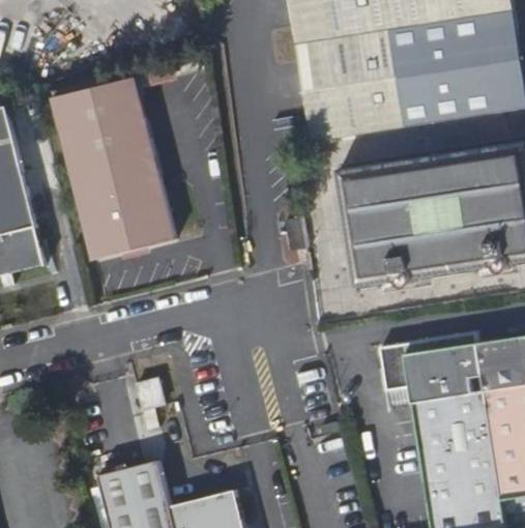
[(287,0),(313,143),(524,106),(524,66),(513,0),(287,0)]
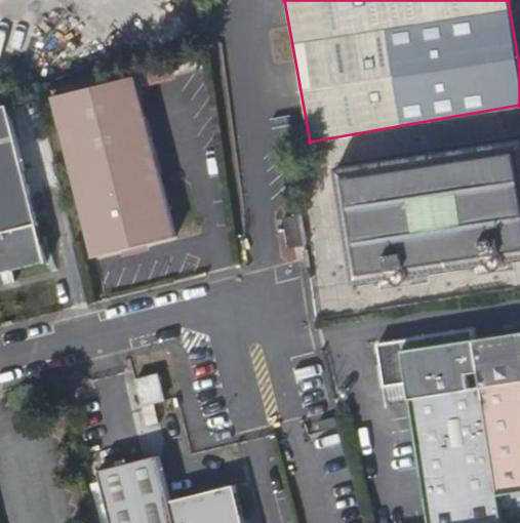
[(132,74),(53,93),(94,260),(173,241),(132,74)]
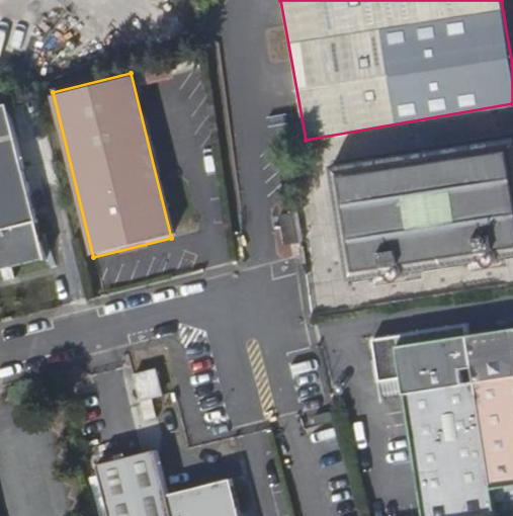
[(3,102),(0,102),(0,267),(41,257),(3,102)]
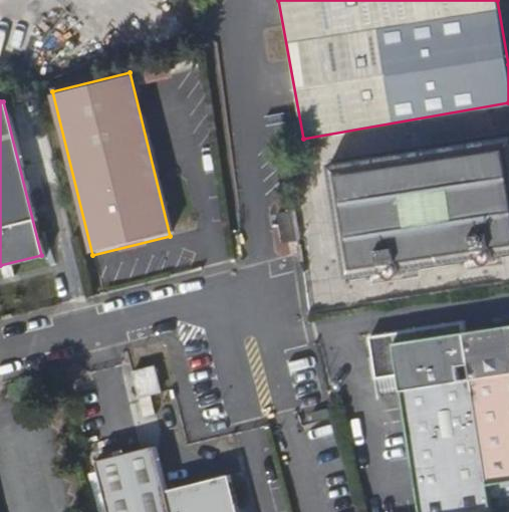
[(508,140),(331,165),(347,273),(508,250),(508,140)]
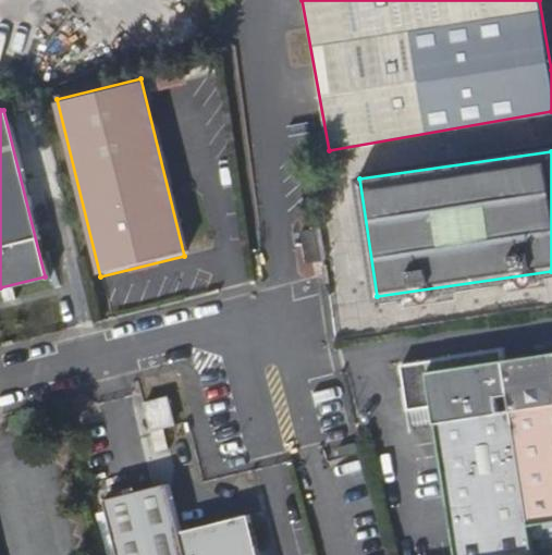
[(551,517),(551,350),(500,359),(498,346),(397,362),(403,407),(433,404),(436,418),(432,419),(453,554),(529,554),(530,554),(526,522),(551,517)]
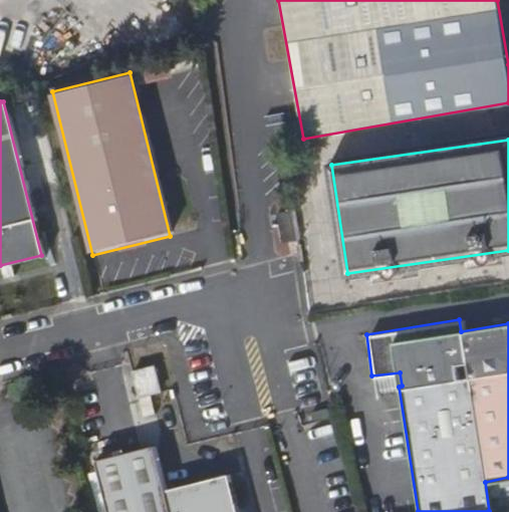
[(157,391),(151,365),(129,370),(135,396),(157,391)]
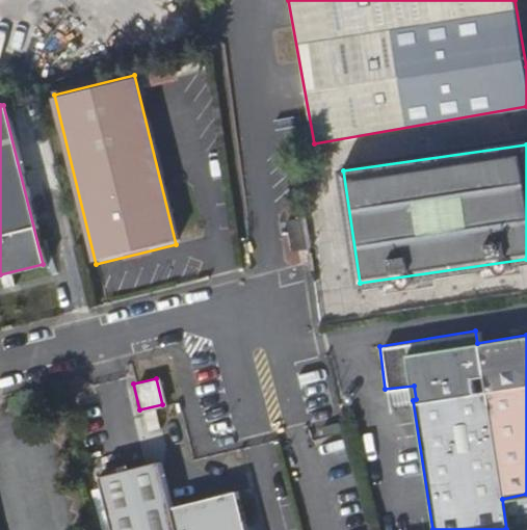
[(142,411),(148,430),(158,427),(154,408),(142,411)]
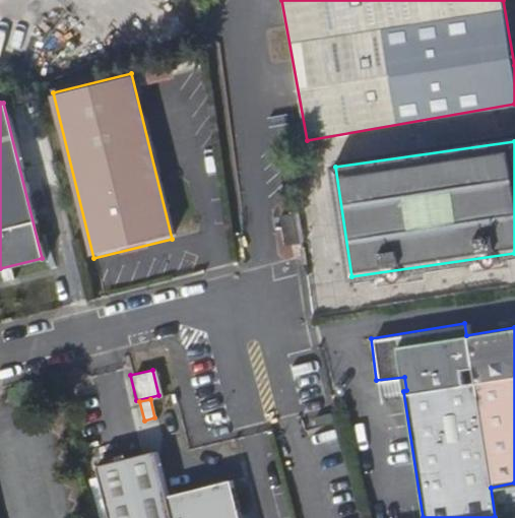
[(237,517),(229,483),(165,499),(153,454),(94,468),(106,517),(237,517)]
